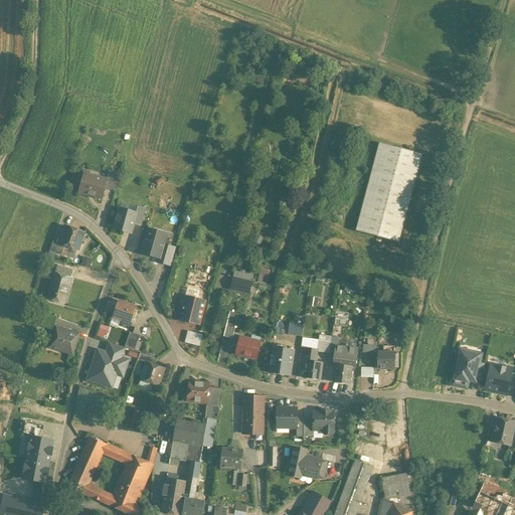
[(356,231),(398,243),(422,155),(379,143),(356,231)]
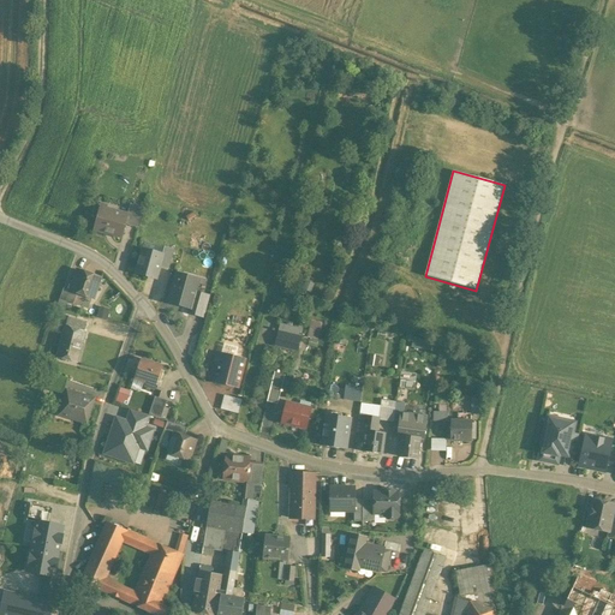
[(95,230),(123,239),(130,216),(102,208),(95,230)]
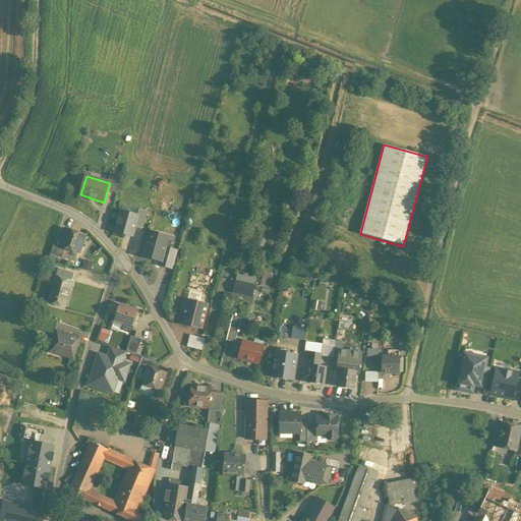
[(121,211),(115,232),(133,237),(139,216),(121,211)]
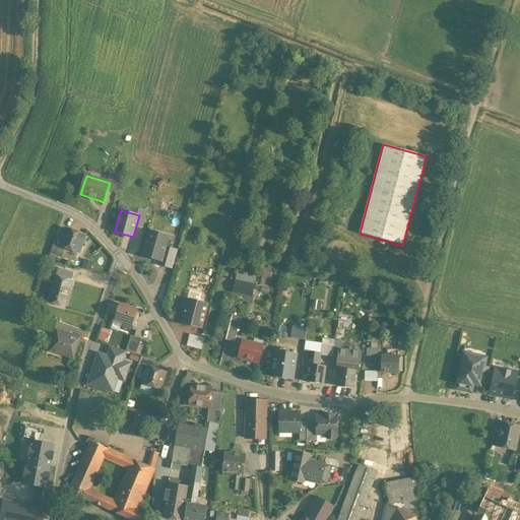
[(85,236),(66,229),(60,246),(79,253),(85,236)]
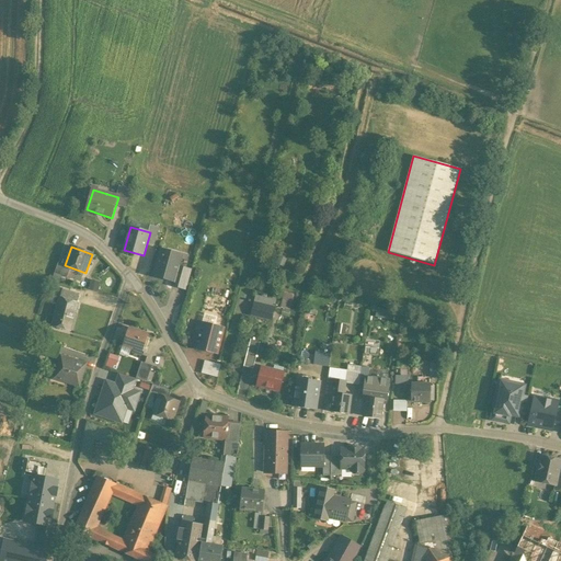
[(162,250),(155,276),(175,282),(182,255),(162,250)]
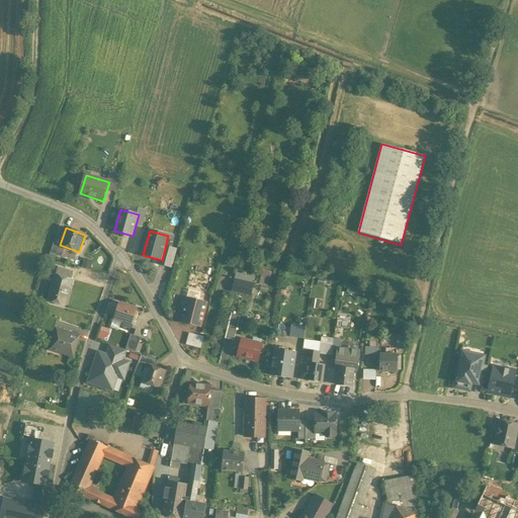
[(92,260),(80,258),(79,266),(91,268),(92,260)]
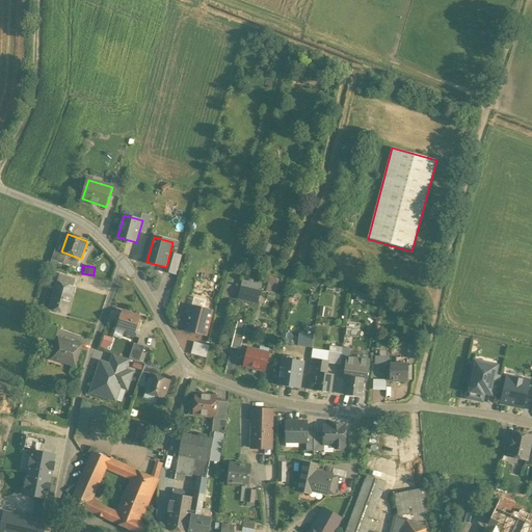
[(266,292),(276,293),(278,278),(268,276),(266,292)]
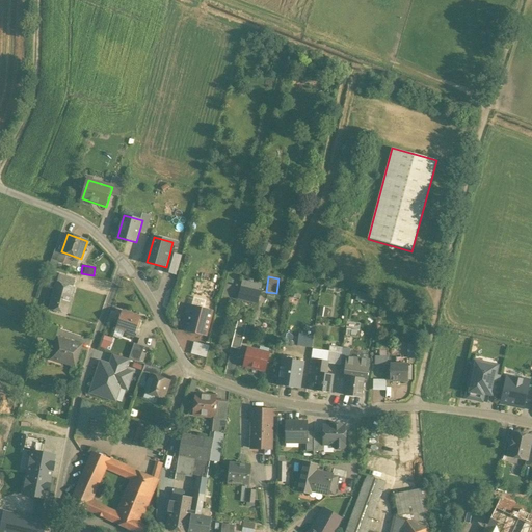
[(241,280),(237,300),(259,303),(262,283),(241,280)]
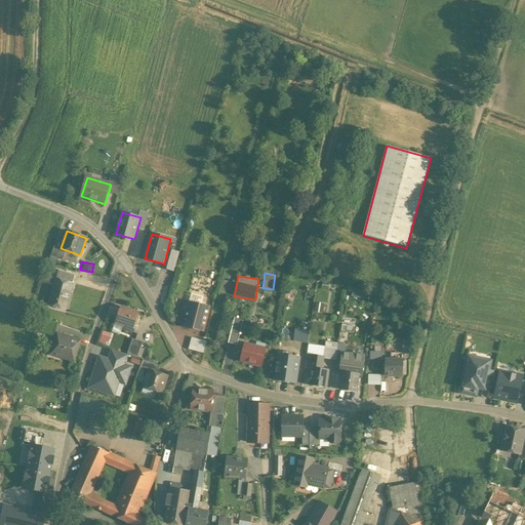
[(74,284),(55,279),(54,283),(50,282),(49,288),(53,289),(48,306),(67,311),(74,284)]
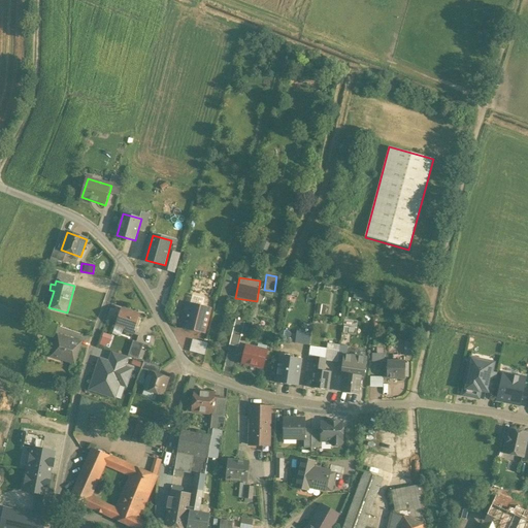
[(354,291),(353,298),(370,299),(370,293),(354,291)]
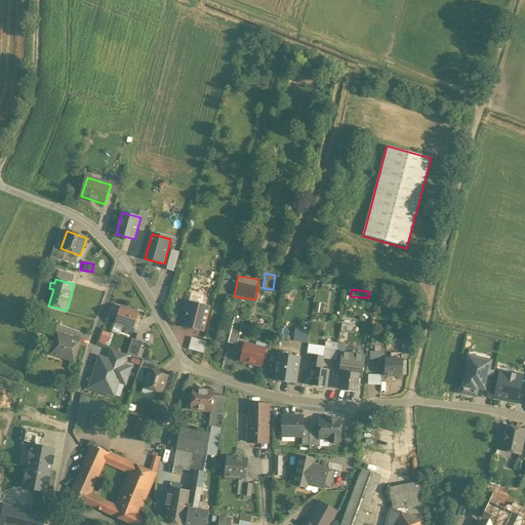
[(201,304),(203,296),(191,293),(190,300),(201,304)]
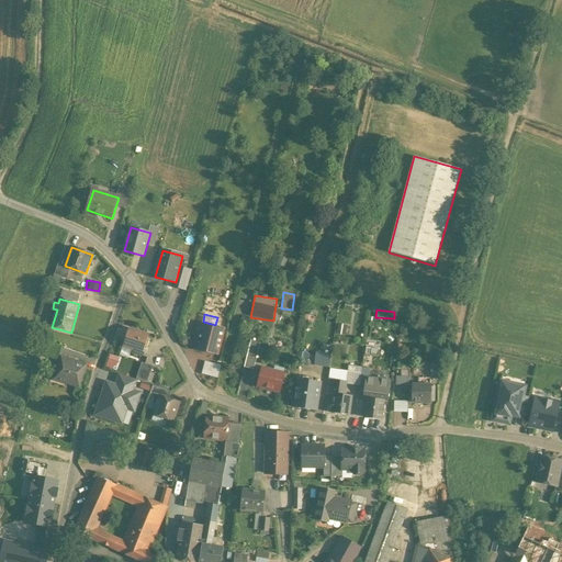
[(197,348),(217,353),(224,329),(202,325),(197,348)]
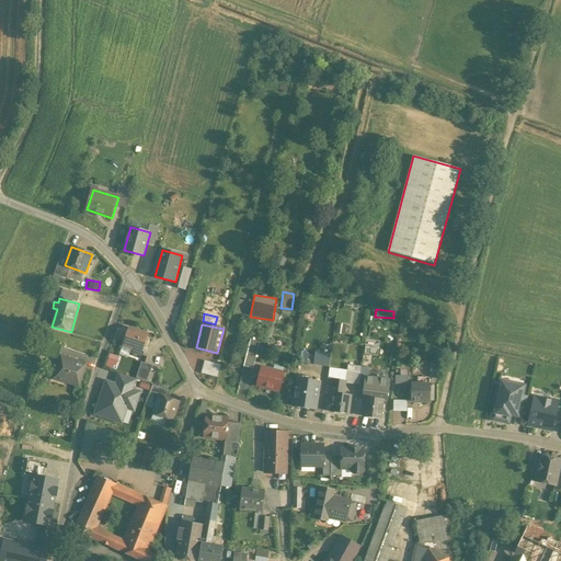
[(128,328),(123,345),(142,352),(149,334),(128,328)]
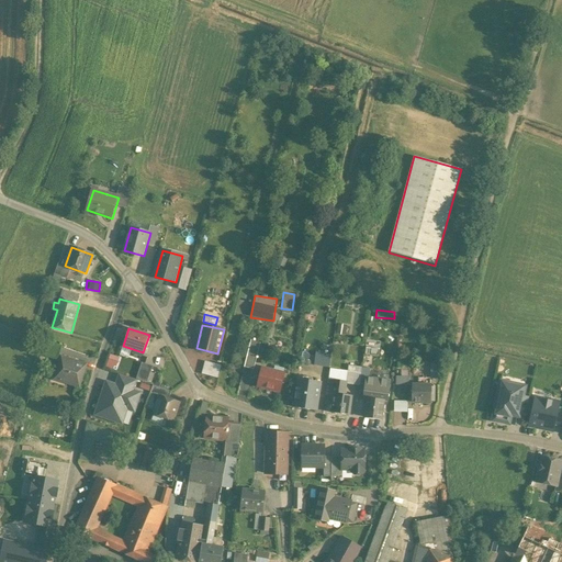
[(245,366),(255,368),(260,341),(250,339),(245,366)]
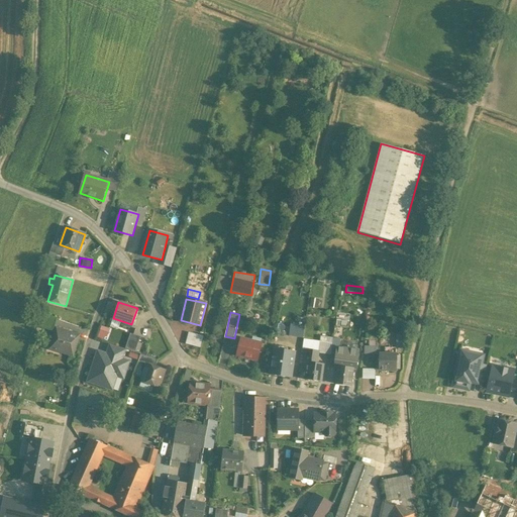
[(46,315),(42,325),(53,328),(57,318),(46,315)]
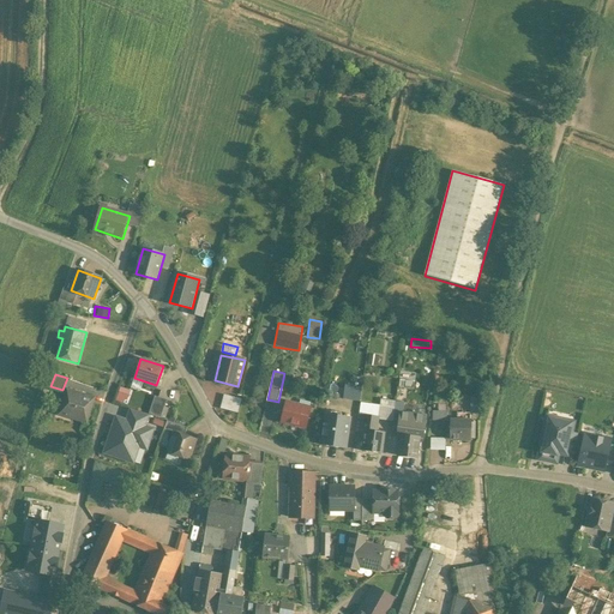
[(344,385),(344,399),(360,399),(361,385),(344,385)]
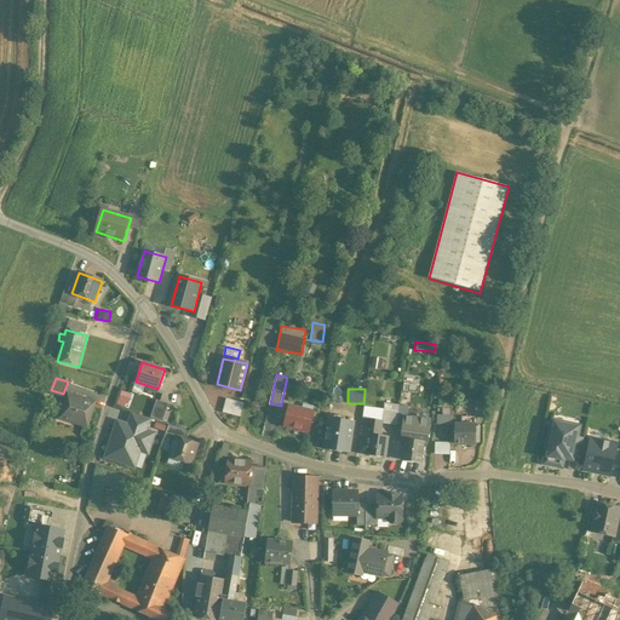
[(121,390),(118,403),(127,407),(131,394),(121,390)]
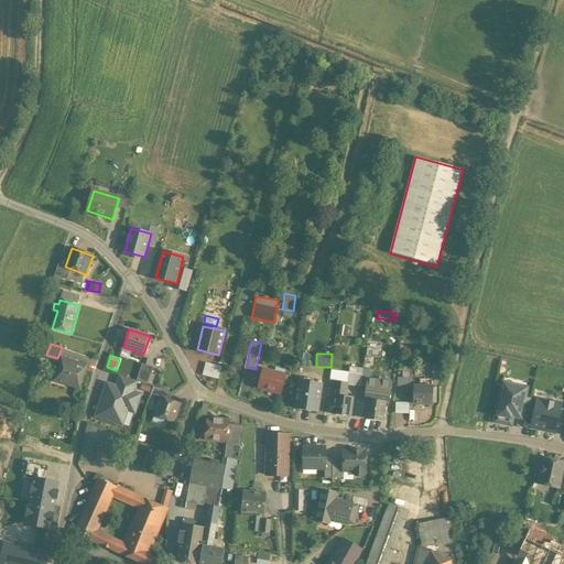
[(86,367),(62,359),(55,381),(56,382),(58,378),(68,381),(67,384),(79,389),(86,367)]
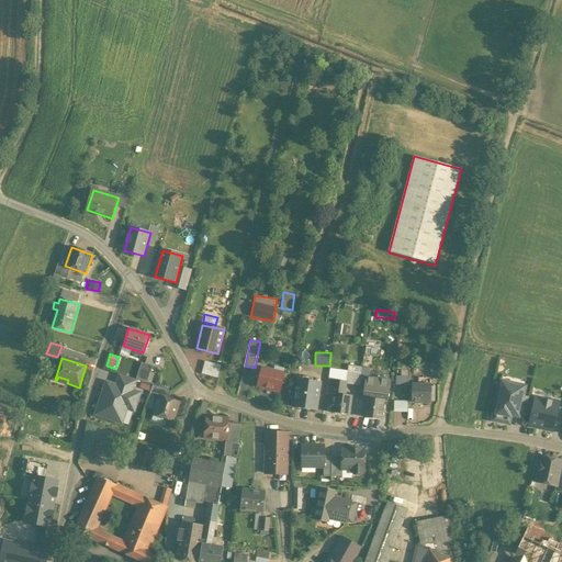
[(205,360),(202,373),(217,378),(221,364),(205,360)]
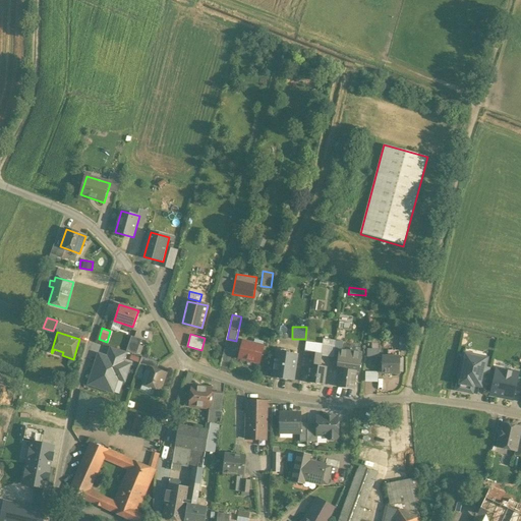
[(126,350),(139,355),(142,346),(139,345),(141,339),(131,335),(126,350)]
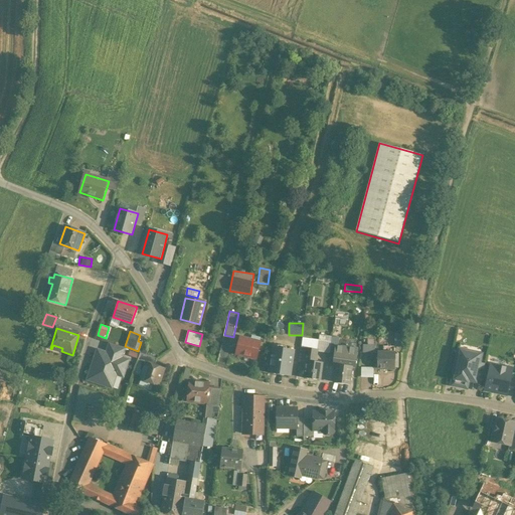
[(240,338),(237,354),(258,358),(262,342),(240,338)]
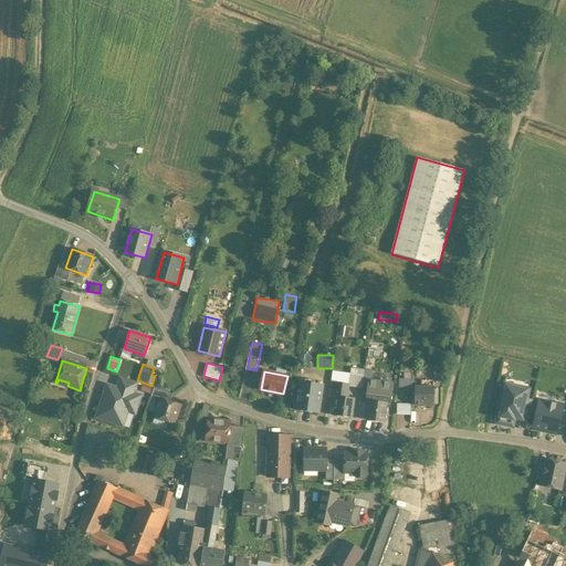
[(399,378),(399,387),(411,387),(411,378),(399,378)]
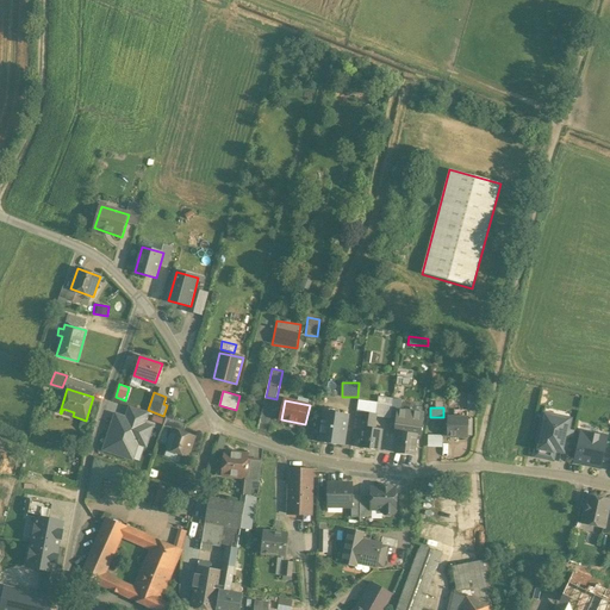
[(394,431),(422,435),(424,415),(397,411),(394,431)]
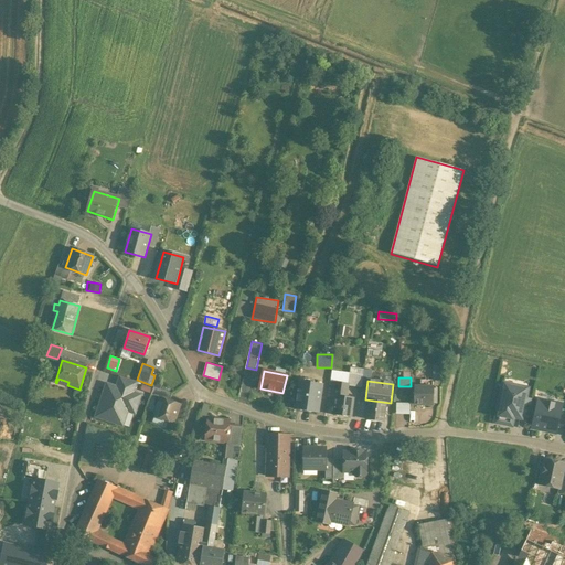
[(299,382),(296,412),(318,414),(321,384),(299,382)]
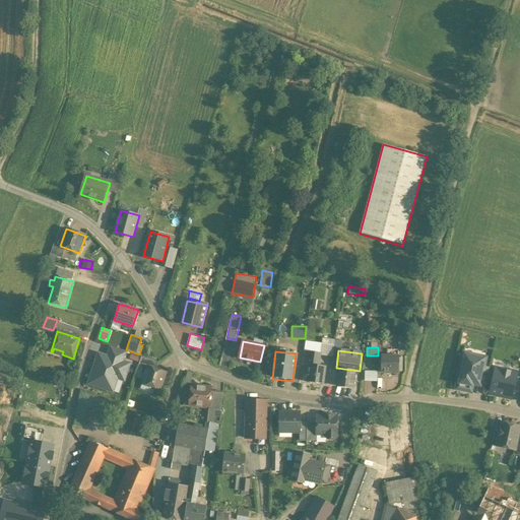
[(486,356),(464,351),(456,390),(471,393),(473,384),(480,386),(481,383),(484,367),(486,356)]
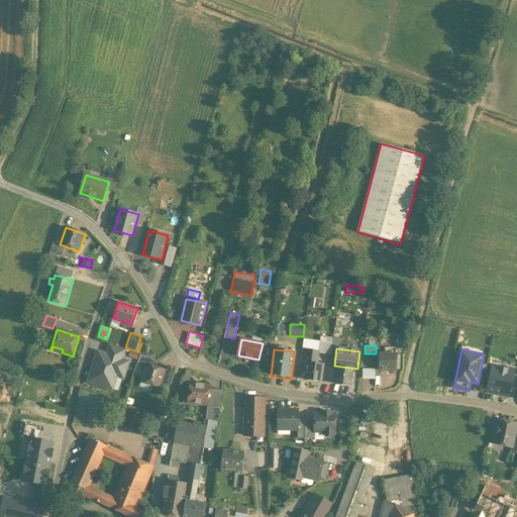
[(119,357),(100,351),(95,366),(115,372),(119,357)]
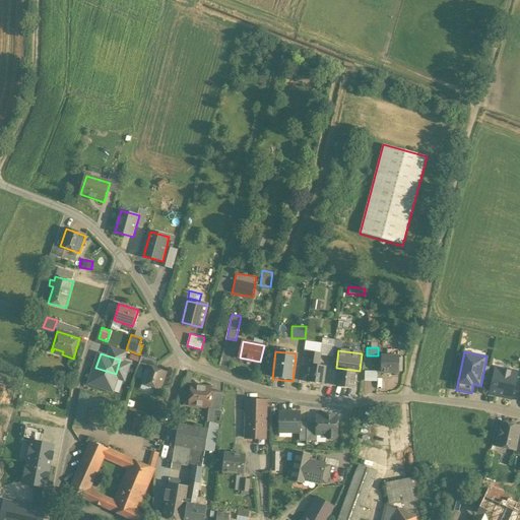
[(381,355),(381,372),(399,372),(399,356),(381,355)]
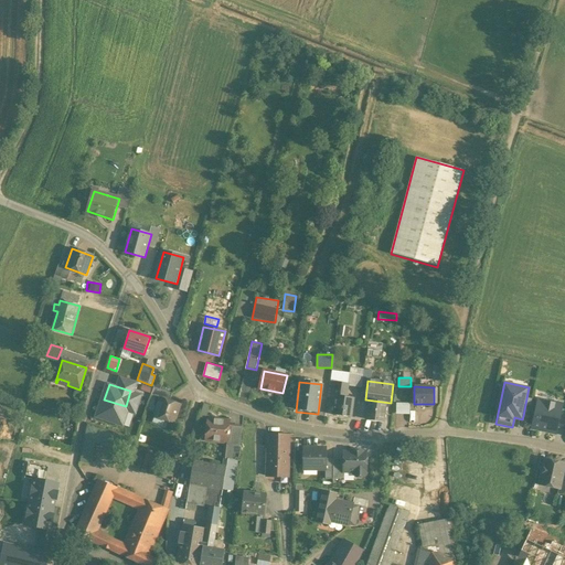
[(337,396),(333,416),(351,418),(353,398),(337,396)]
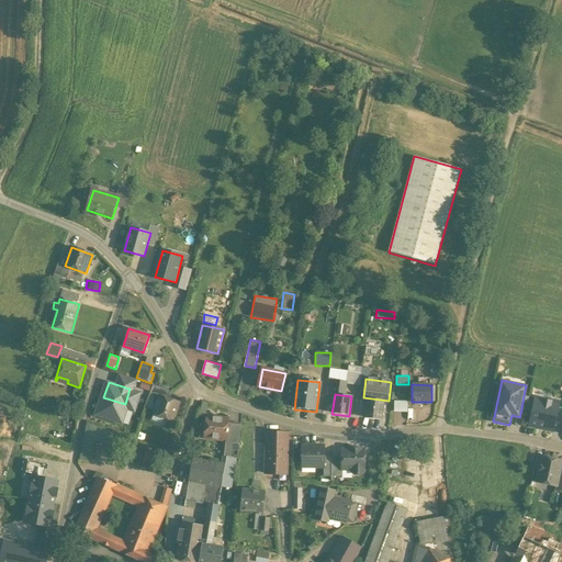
[(180,403),(159,396),(154,415),(173,422),(180,403)]
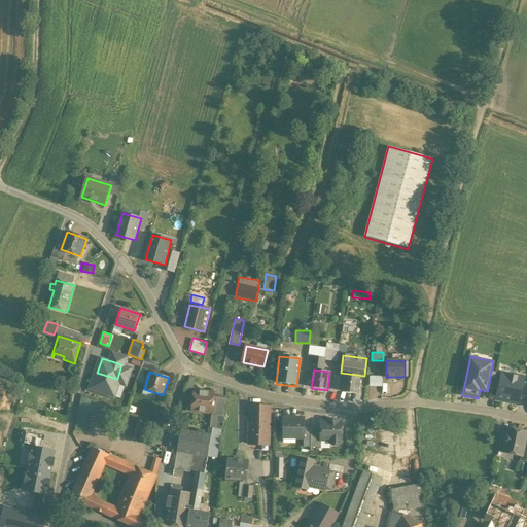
[(493,389),(497,373),(491,372),(488,388),(493,389)]
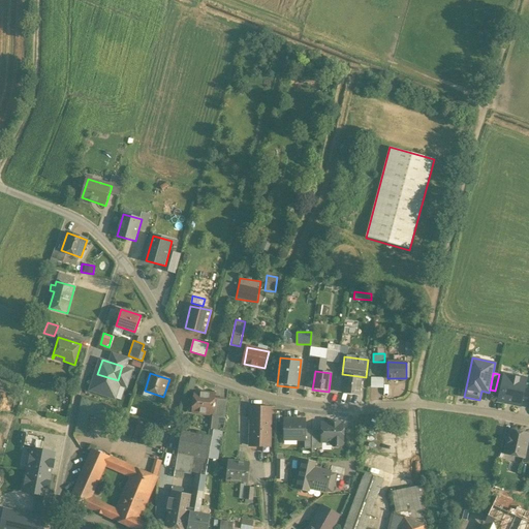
[(118,380),(97,374),(93,387),(113,395),(118,380)]
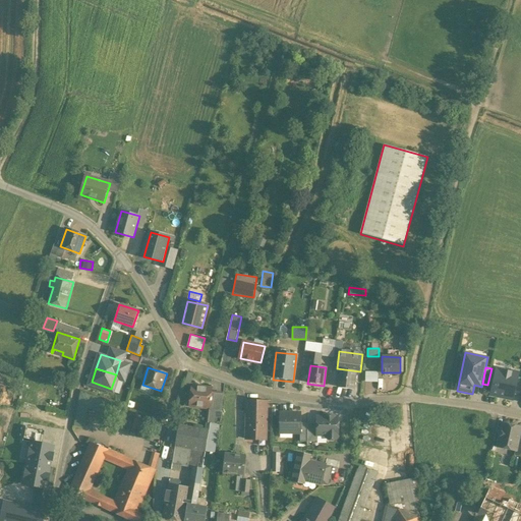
[(356,371),(342,369),(339,387),(354,389),(356,371)]
